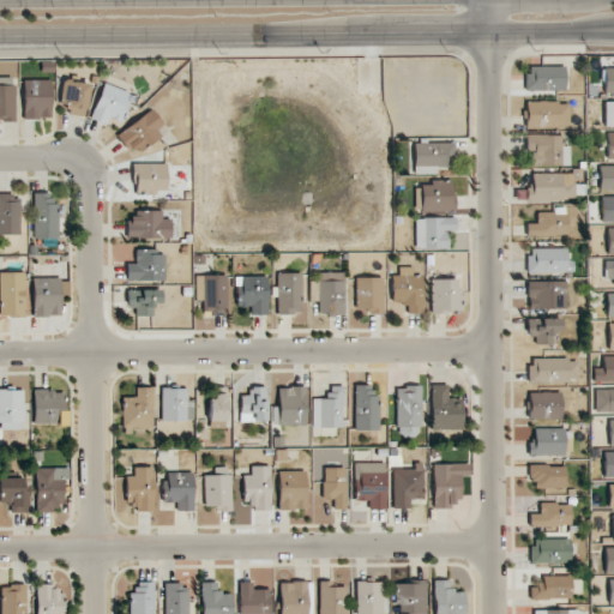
[(527,91),(566,90),(565,66),(525,67),(527,91)]
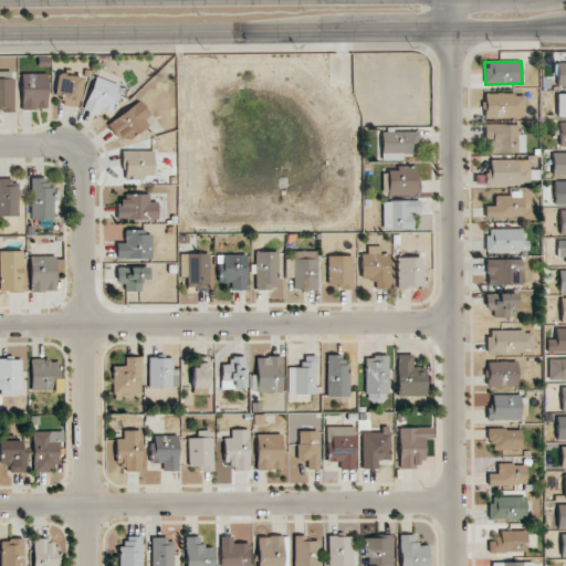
[(565,62),(556,63),(556,86),(565,85),(565,62)]
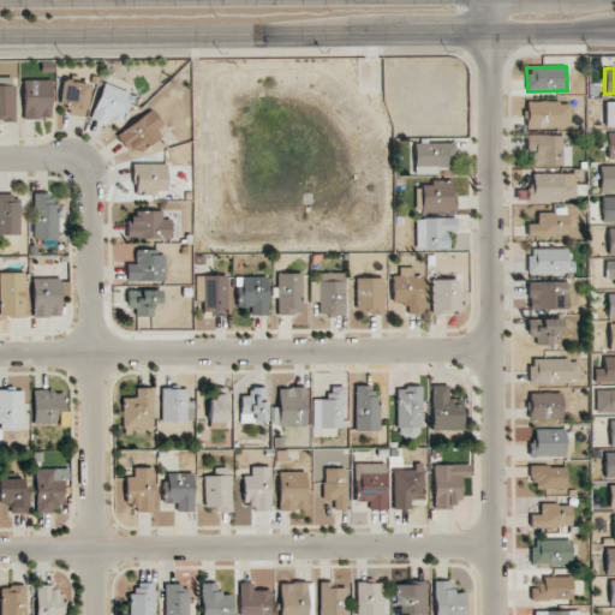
[(15,78),(0,77),(0,115),(3,115),(3,121),(13,121),(15,78)]
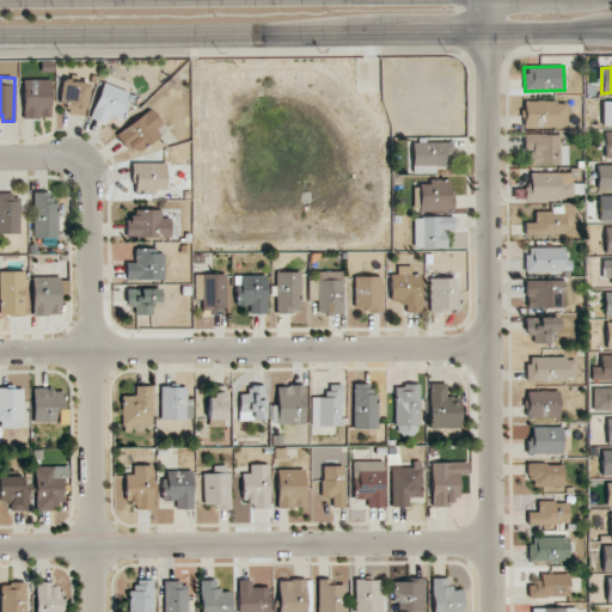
[(50,118),(51,80),(24,79),(23,118),(50,118)]
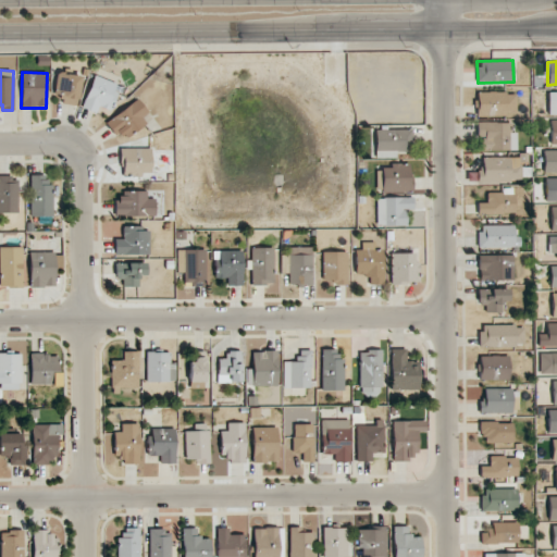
[(79,75),(56,74),(53,103),(78,104),(79,75)]
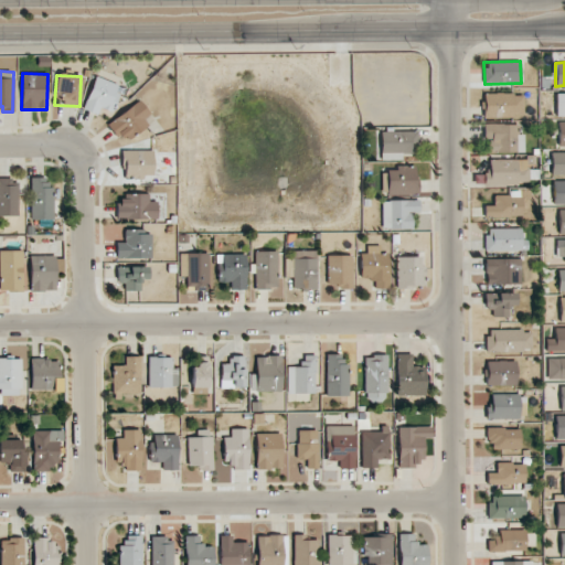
[(120,85),(95,76),(83,109),(97,115),(99,107),(112,112),(120,85)]
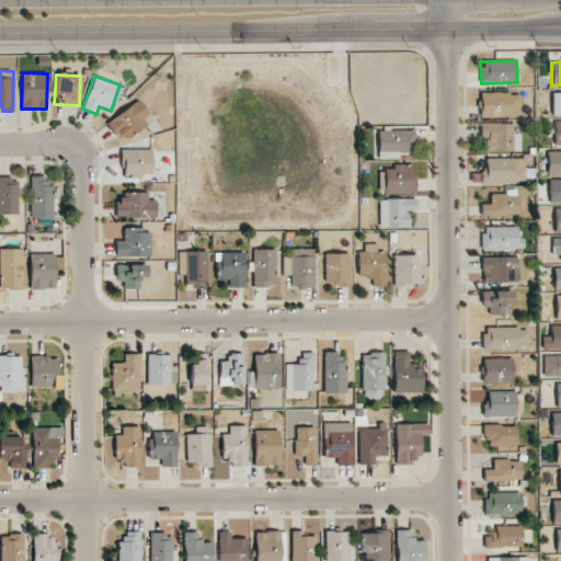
[(551,115),(560,115),(560,92),(552,92),(551,115)]
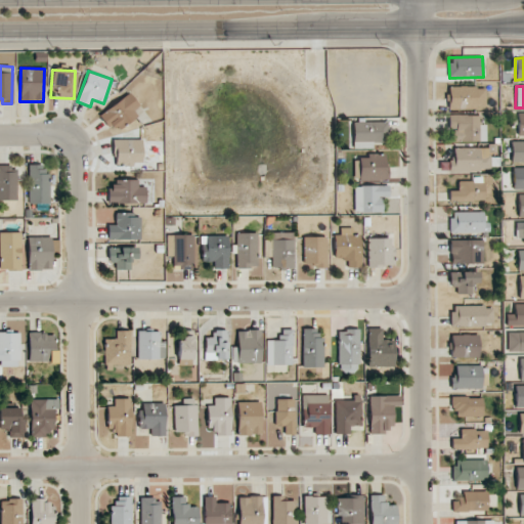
[(448,108),(485,108),(485,87),(448,87),(448,108)]
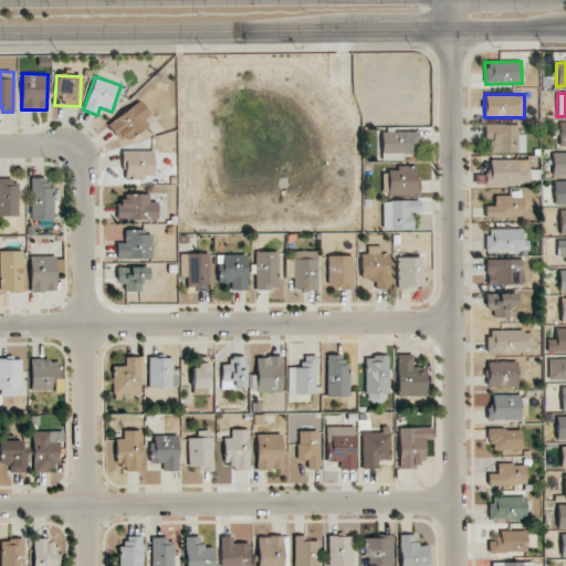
[(143,117),(149,114),(142,102),(107,122),(116,138),(124,134),(127,139),(148,127),(143,117)]
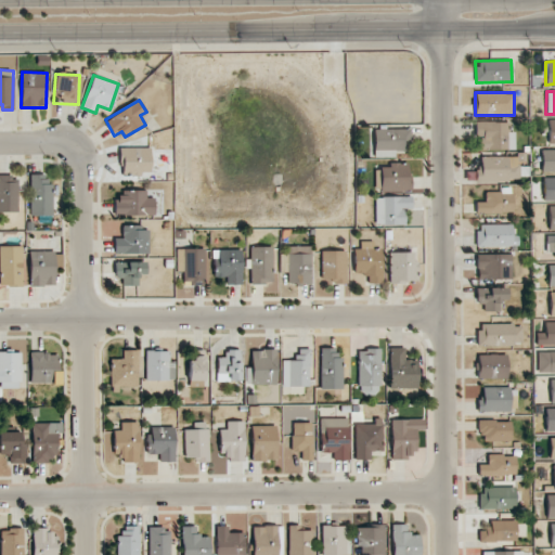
[(515,132),(506,132),(506,121),(476,121),(475,136),(479,136),(479,150),(515,150),(515,132)]
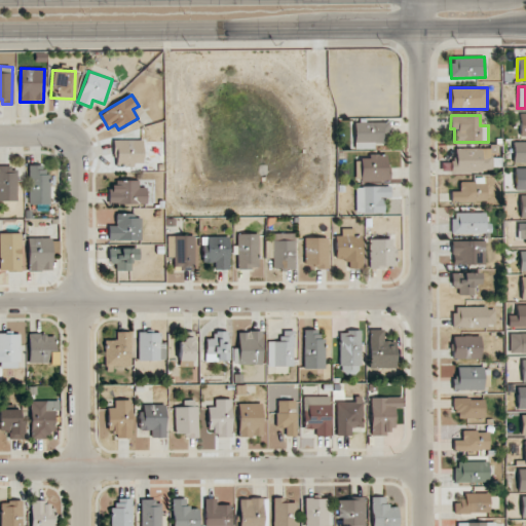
[(374,149),(374,143),(388,143),(388,122),(354,122),(354,149),(374,149)]
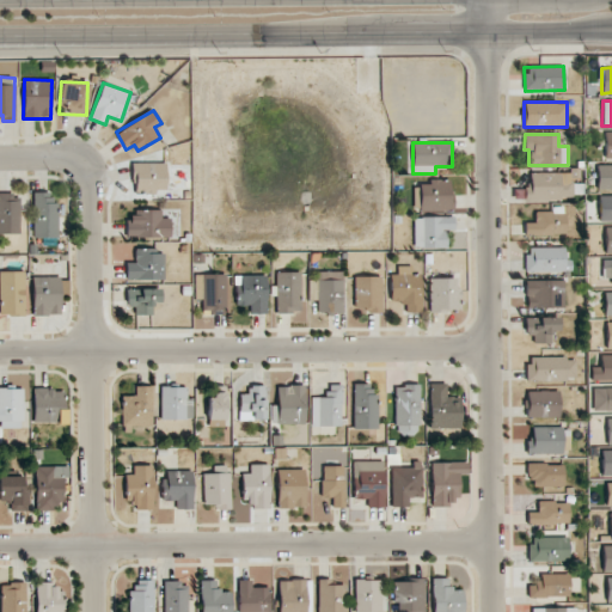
[(166,164),(134,163),(133,194),(155,194),(155,189),(165,189),(166,164)]
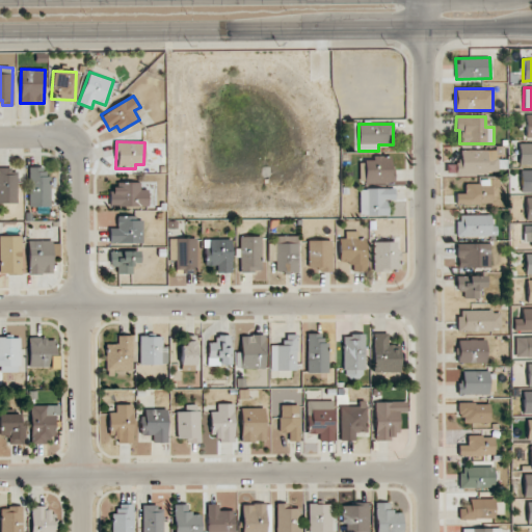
[(519,165),(531,164),(531,143),(519,144),(519,165)]
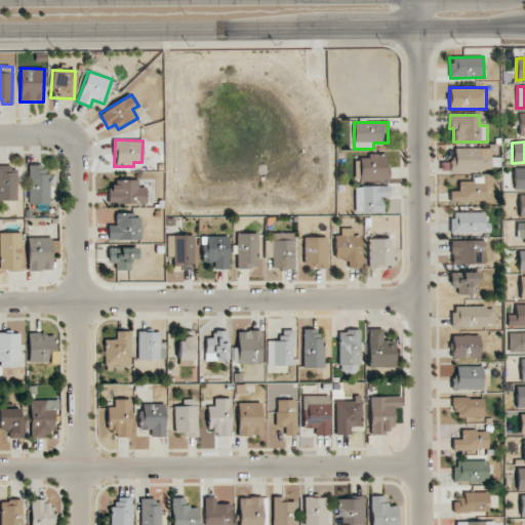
[(450,171),(490,171),(490,148),(455,148),(454,161),(450,161),(450,171)]
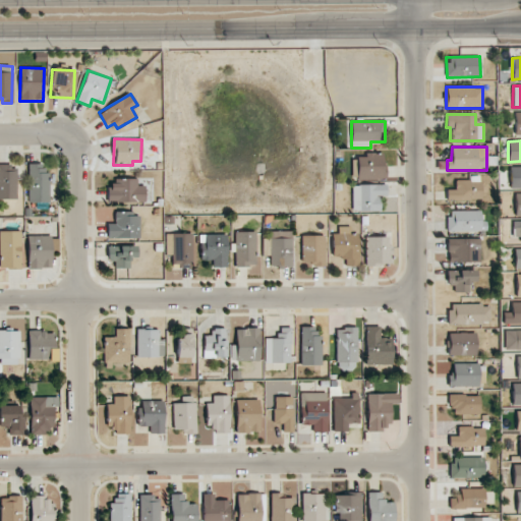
[(384,153),(353,154),(353,179),(384,178),(384,153)]
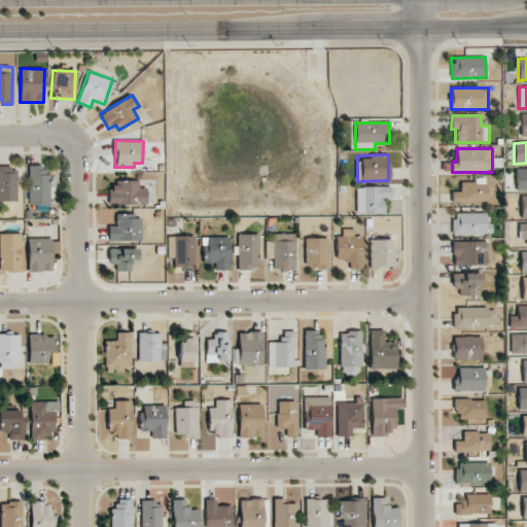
[(0,201),(18,201),(16,166),(0,166),(0,201)]
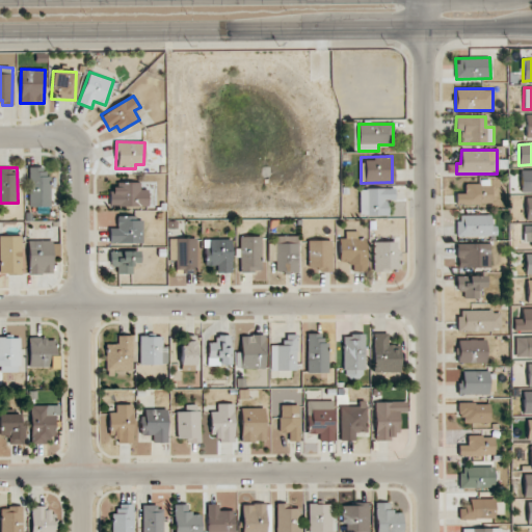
[(51,207),(50,176),(44,177),(44,167),(28,167),(29,207),(51,207)]
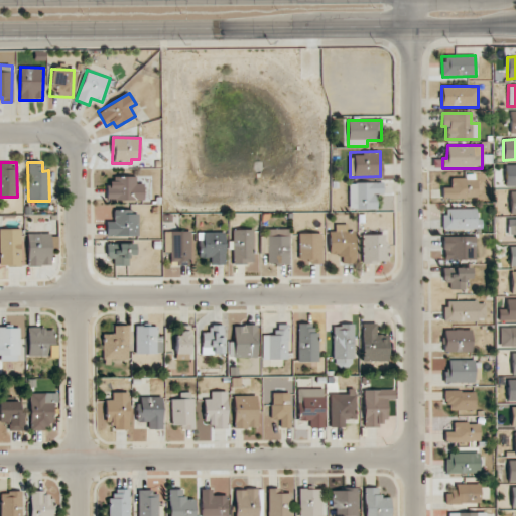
[(505,186),(515,186),(515,164),(505,165),(505,186)]
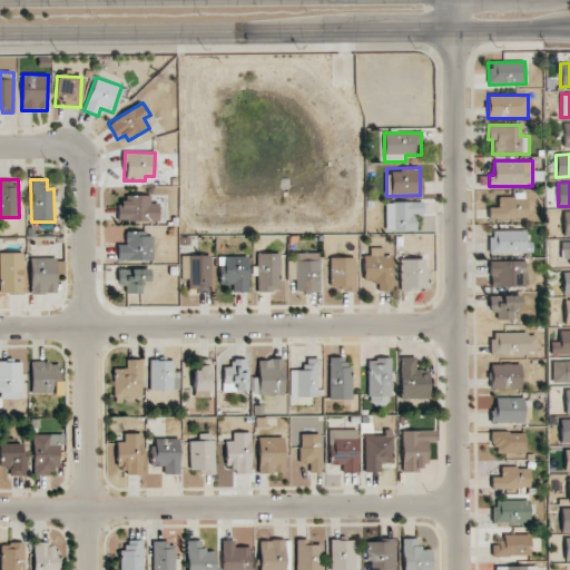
[(150,195),(126,196),(126,204),(117,204),(117,222),(158,222),(158,203),(150,203),(150,195)]
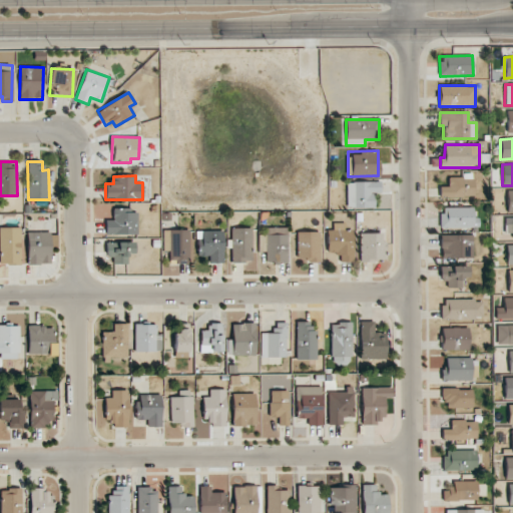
[(474,177),(449,178),(449,186),(440,186),(440,196),(474,196),(474,177)]
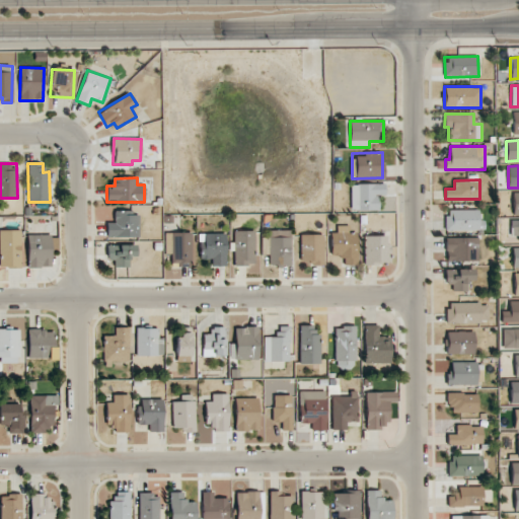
[(378,211),(378,195),(384,195),(384,184),(351,183),(351,210),(378,211)]
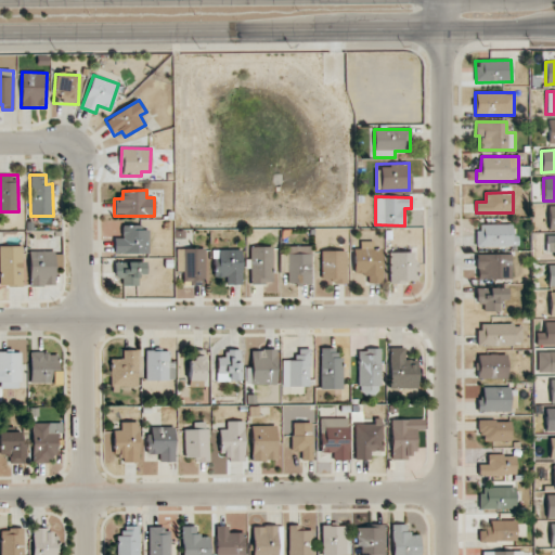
[(513,224),(476,224),(476,247),(518,246),(518,235),(513,235),(513,224)]
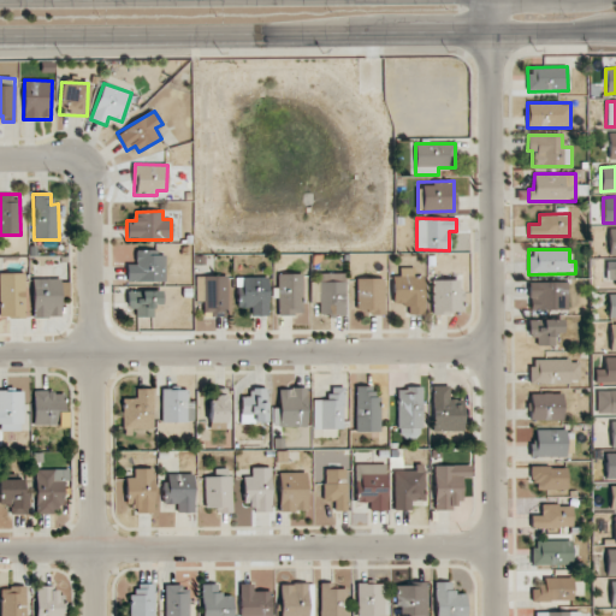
[(165,282),(165,256),(154,255),(154,250),(136,250),(136,265),(126,265),(126,282),(165,282)]
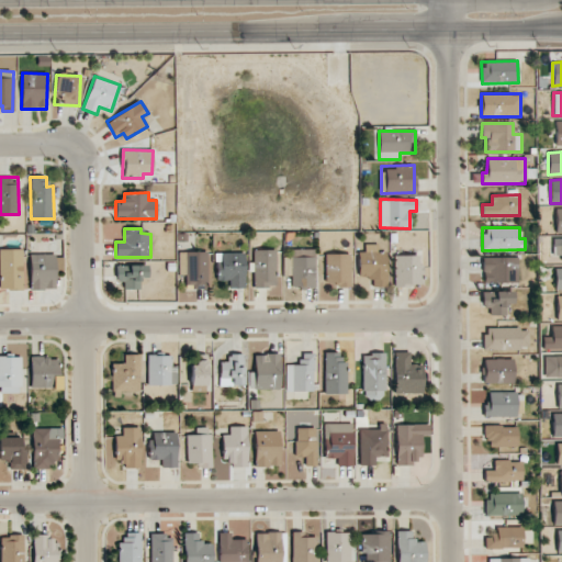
[(372,288),(386,287),(385,253),(375,253),(374,244),(364,245),(364,253),(358,253),(359,278),(372,278),(372,288)]
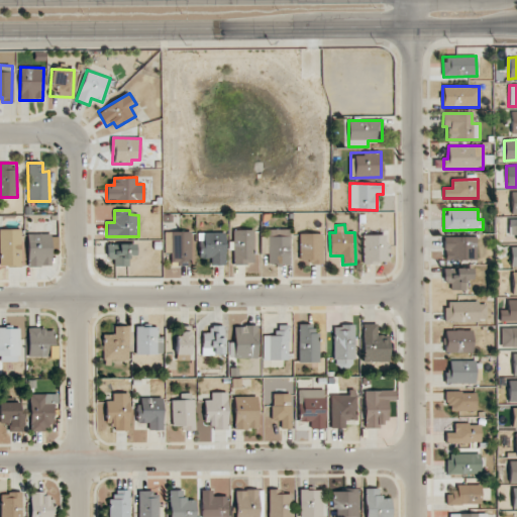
[(21,228),(0,229),(0,266),(22,267),(21,228)]
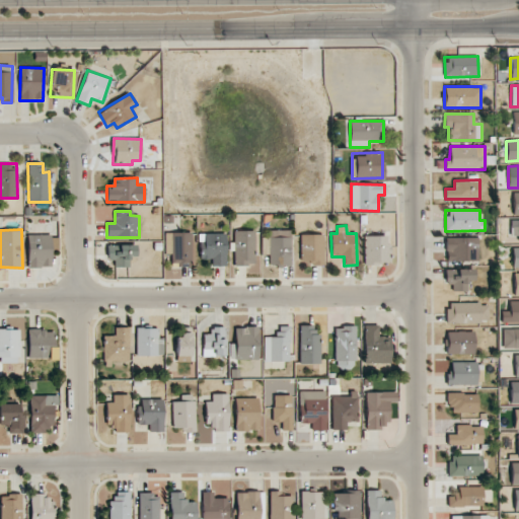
[(254,230),(233,231),(234,266),(255,265),(254,230)]
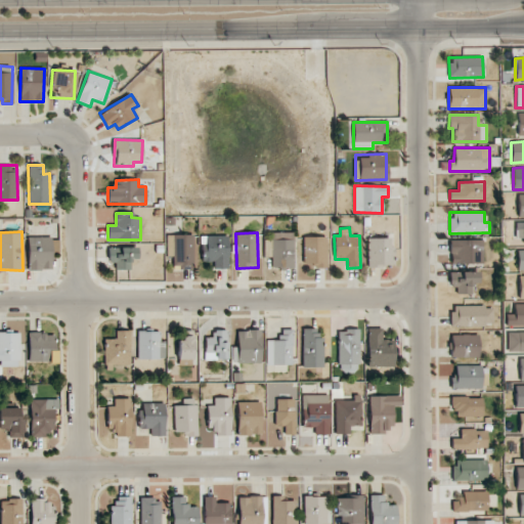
[(294,232),(272,232),(271,241),(265,241),(265,257),(271,257),(271,268),(294,268),(294,232)]
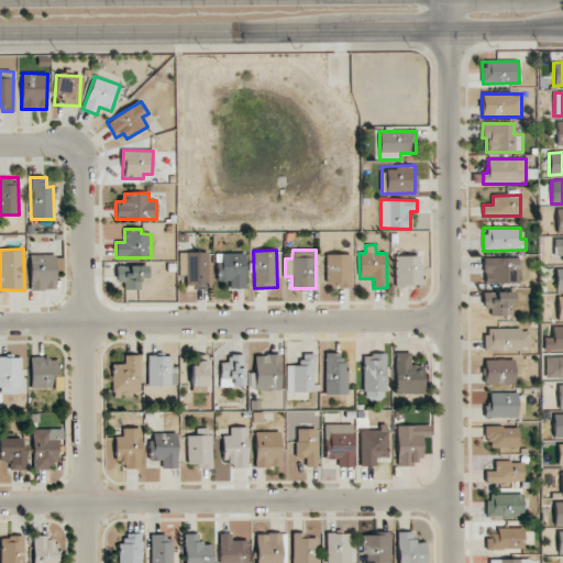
[(179,252),(179,276),(186,276),(186,290),(208,290),(207,252),(179,252)]
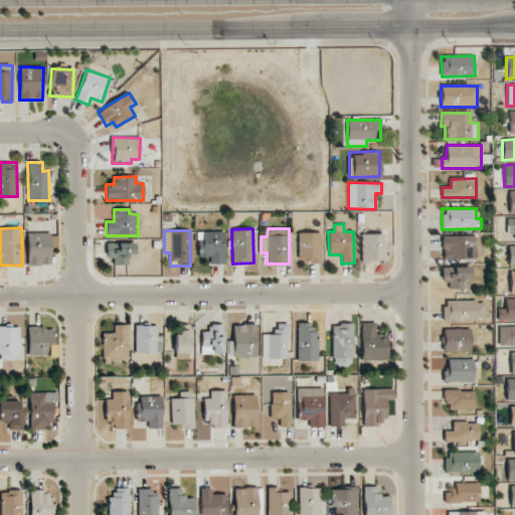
[(224,231),(197,232),(198,258),(211,256),(211,265),(224,264),(224,231)]
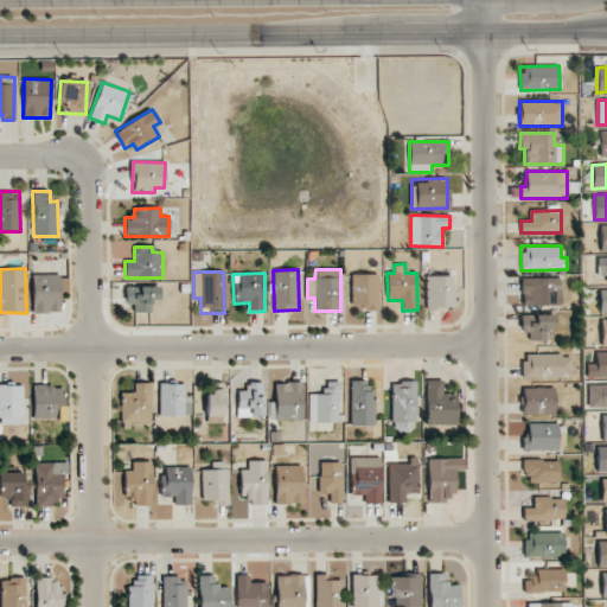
[(59,313),(59,275),(32,275),(32,313),(59,313)]
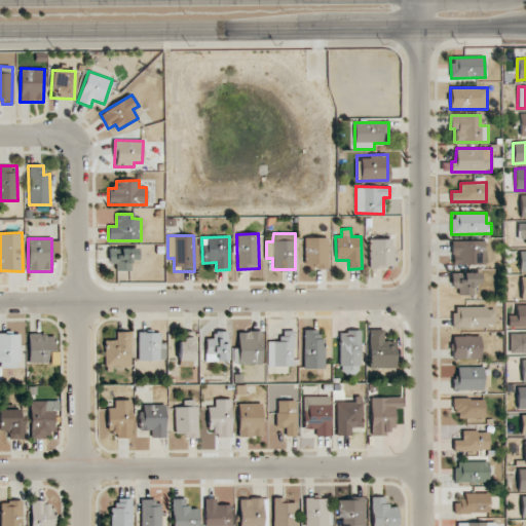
[(304,238),(304,270),(328,269),(328,238),(304,238)]
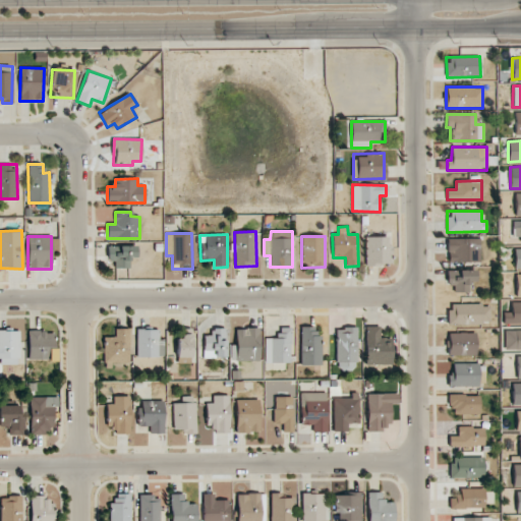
[(364,237),(365,265),(392,264),(391,246),(388,246),(388,236),(364,237)]
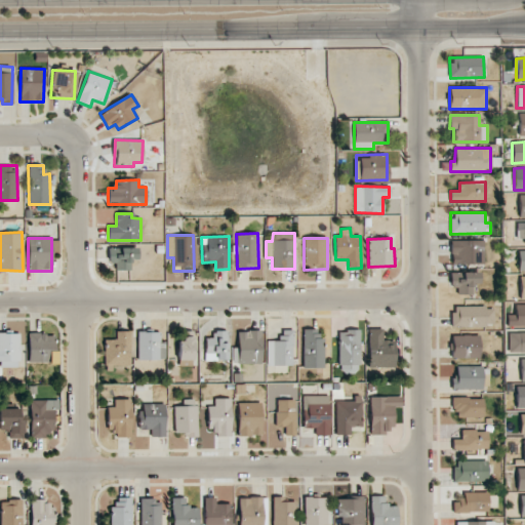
[(484,240),(450,241),(451,265),(484,265),(484,240)]
